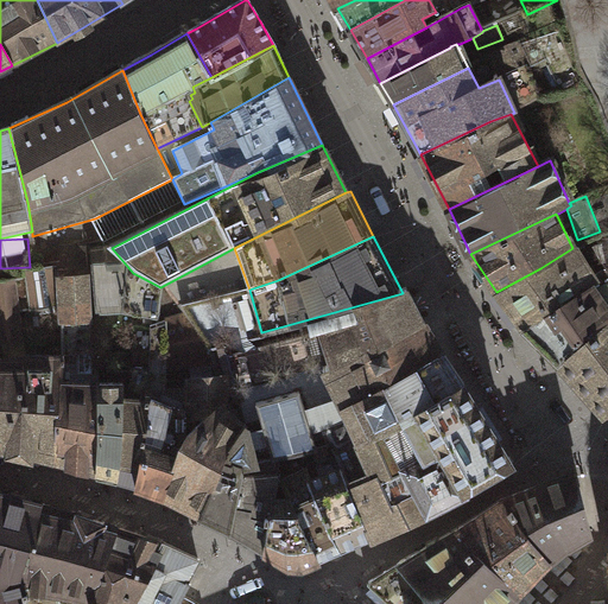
[(92,355),(84,249),(59,248),(62,261),(57,262),(57,265),(59,309),(62,357),(92,355)]
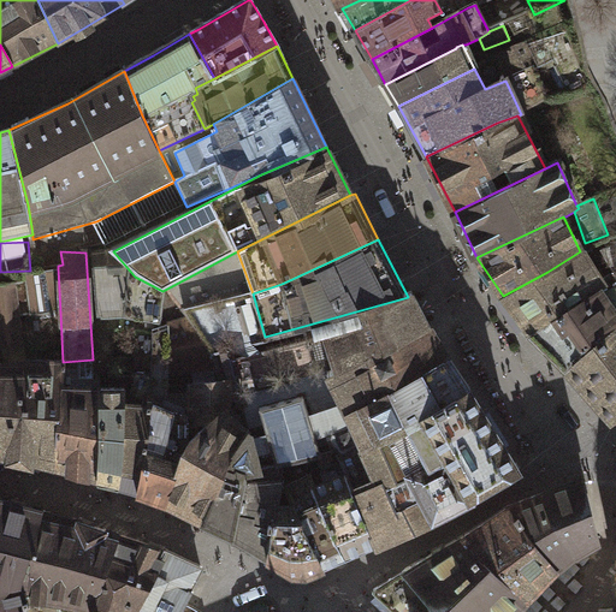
[(135,277),(113,251),(93,255),(98,318),(126,320),(144,322),(144,331),(152,331),(152,322),(161,324),(163,291),(135,277)]
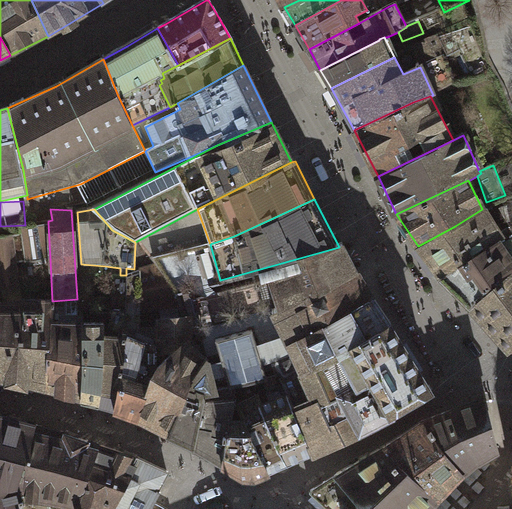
[(455,226),(418,246),(440,277),(498,241),(502,240),(482,209),(455,226)]
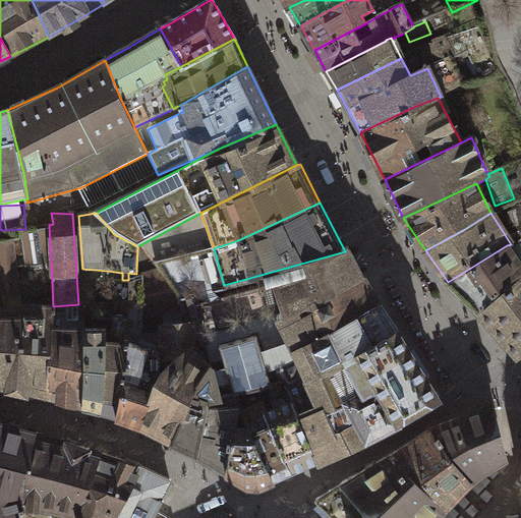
[(51,265),(49,227),(30,229),(29,232),(20,233),(20,240),(0,243),(0,294),(19,292),(16,270),(51,265)]
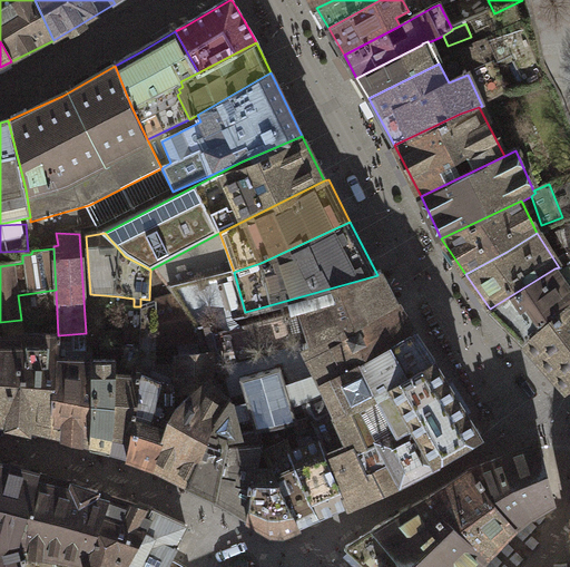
[(569,291),(554,269),(490,309),(523,343),(569,302),(569,291)]
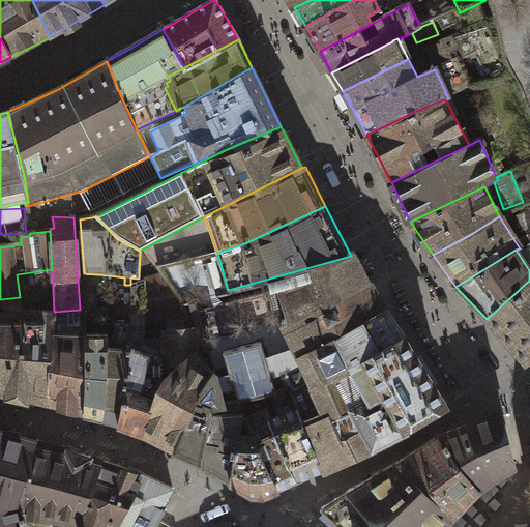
[(351,256),(269,279),(270,286),(278,285),(289,317),(283,320),(294,347),(265,356),(260,341),(222,352),(228,373),(216,377),(194,357),(198,343),(198,328),(186,330),(166,331),(163,359),(178,367),(163,381),(140,435),(183,454),(199,460),(209,407),(243,400),(267,394),(274,393),(275,391),(289,388),(297,409),(322,467),(383,436),(443,405),(417,360),(390,316),(365,272),(354,255),(351,256)]
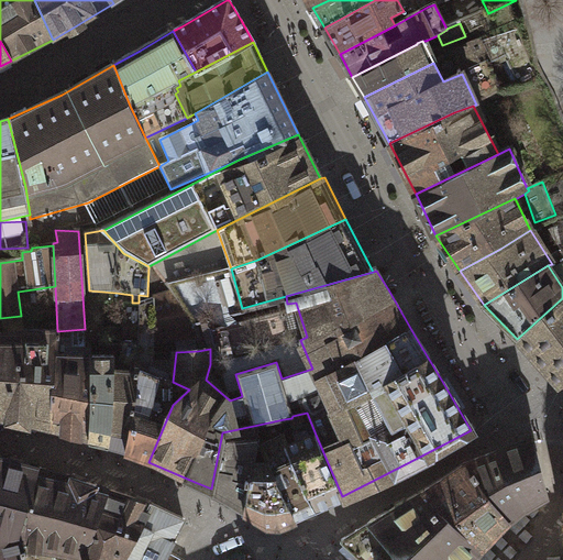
[(176,352),(198,351),(191,322),(172,293),(139,303),(139,307),(136,344),(136,354),(141,354),(140,363),(153,363),(154,343),(174,341),(176,352)]
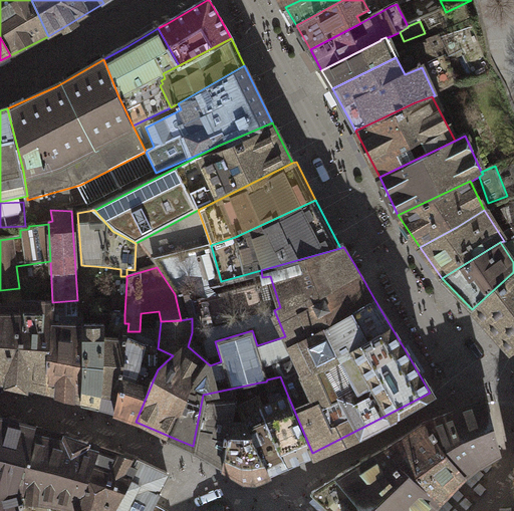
[(513,272),(472,309),(511,351),(513,348),(513,272)]
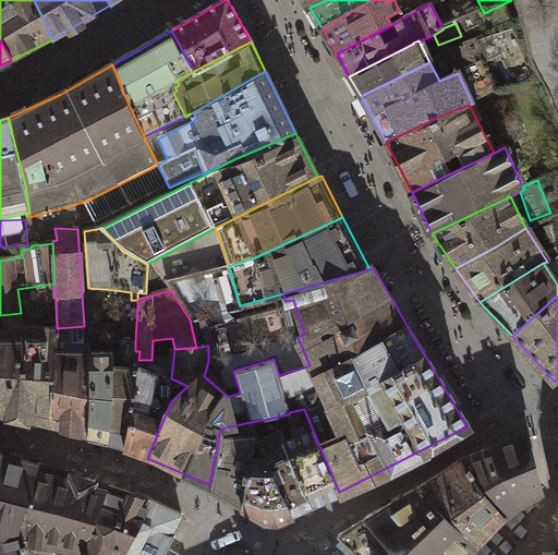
[(135,341),(137,304),(124,304),(123,340),(135,341)]
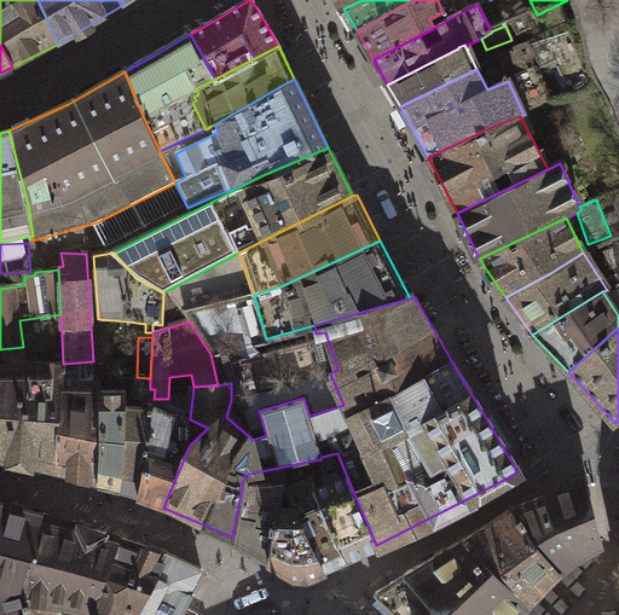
[(57,470),(98,485),(99,393),(100,383),(93,383),(93,361),(63,364),(57,470)]
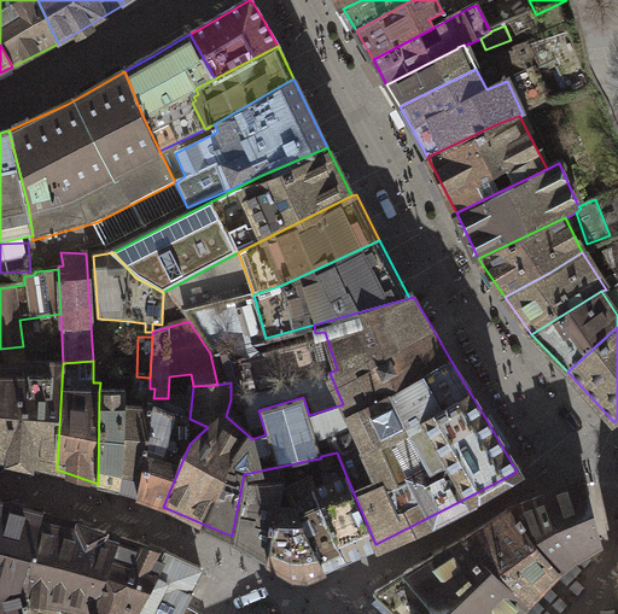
[(57,469),(63,363),(24,364),(22,462),(57,469)]
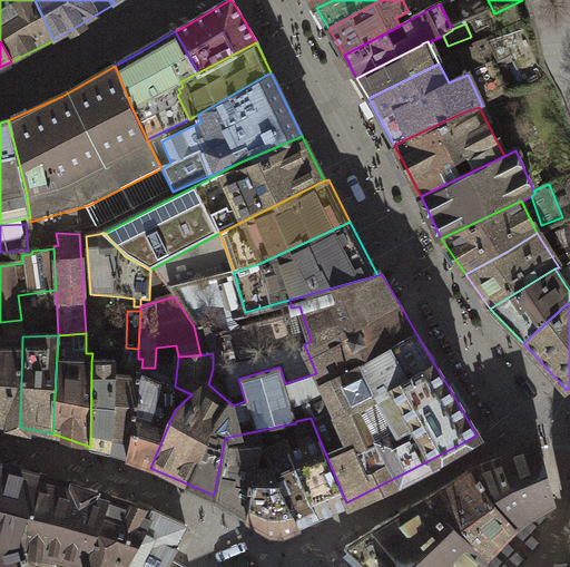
[(0,423),(20,427),(22,336),(0,339),(0,423)]
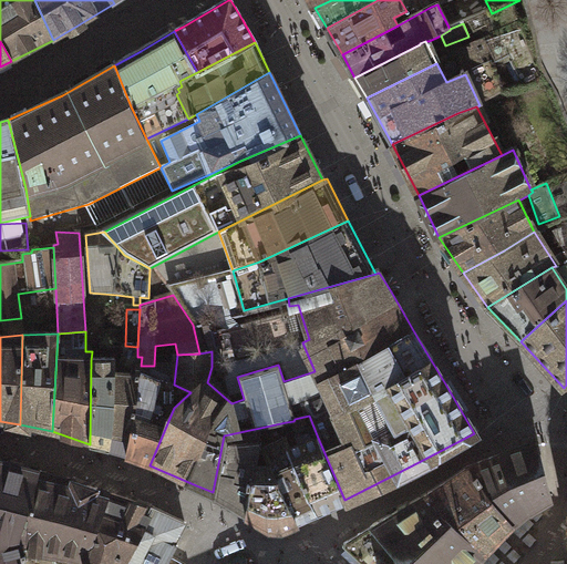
[(137,347),(125,346),(122,367),(114,367),(114,360),(91,360),(90,444),(131,457),(138,373),(141,371),(141,366),(142,357),(137,357),(137,347)]
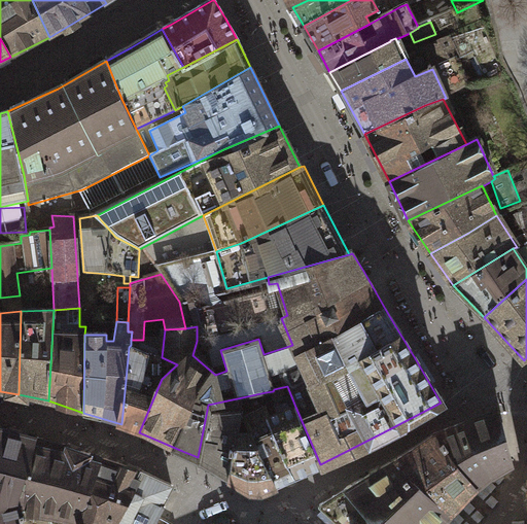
[(143,340),(131,340),(131,345),(129,347),(121,424),(139,432),(162,379),(177,364),(162,357),(165,329),(157,329),(157,339),(143,340)]
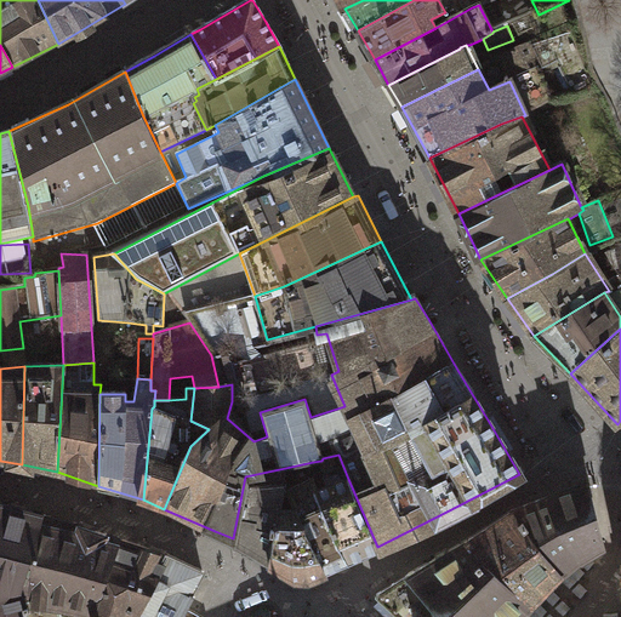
[(328,514),(347,560),(377,547),(348,479),(339,455),(323,458),(322,461),(313,462),(320,485),(317,487),(315,490),(324,513),(328,514)]
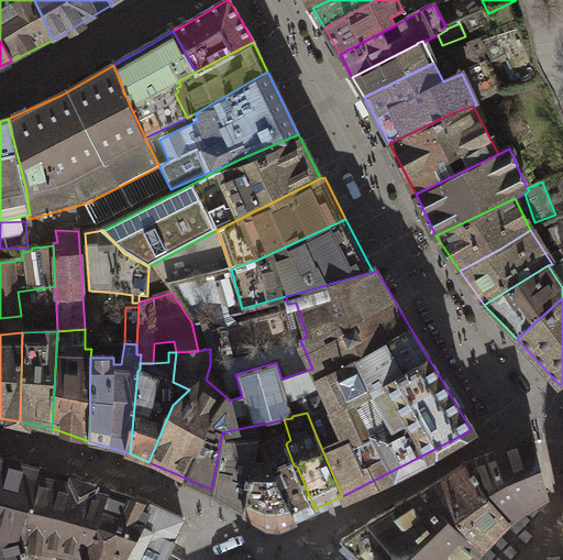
[(222,432),(211,489),(245,509),(255,447),(258,425),(222,432)]
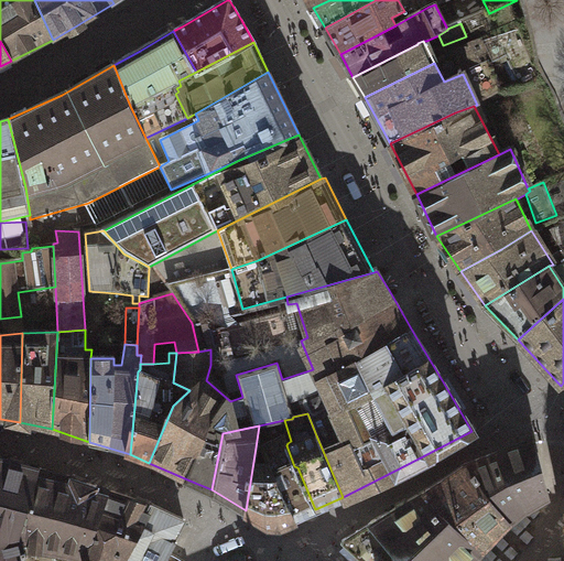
[(271,461),(296,518),(315,509),(297,467),(294,466),(286,445),(288,443),(285,434),(263,445),(272,459),(271,461)]
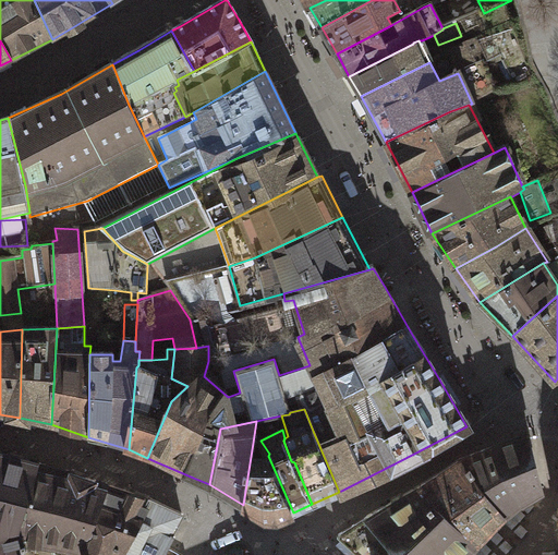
[(535,493),(526,436),(458,461),(504,516),(522,501),(535,493)]
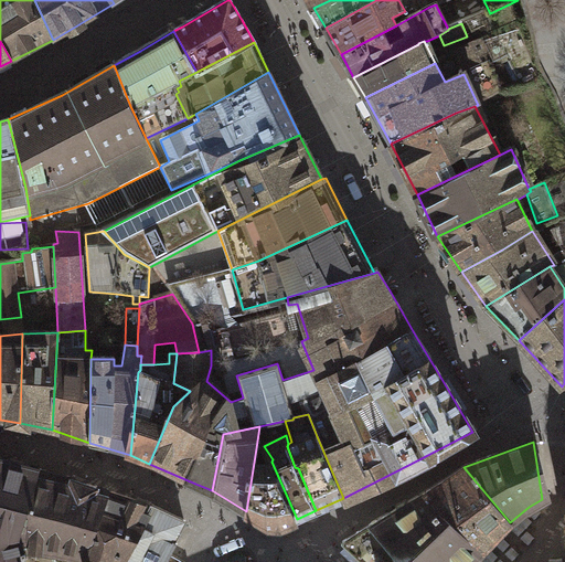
[(256,448),(246,511),(274,528),(297,519),(272,462),(273,459),(264,446),(256,448)]
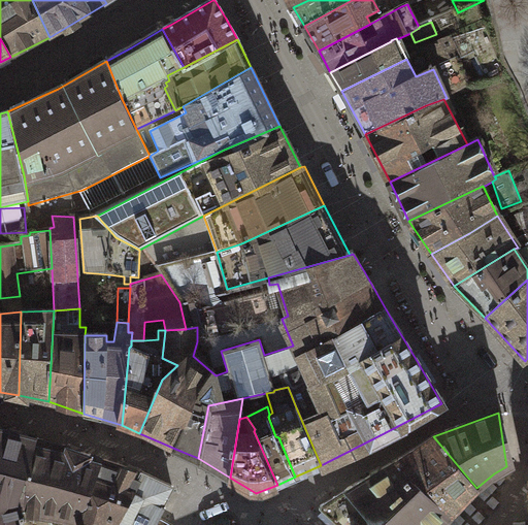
[(35,439),(0,431),(0,524),(20,524),(15,502),(35,439)]
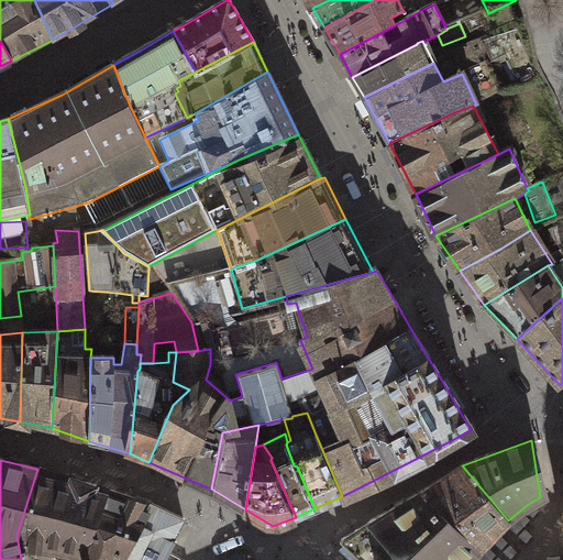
[(508,520),(462,465),(422,491),(482,548),(508,520)]
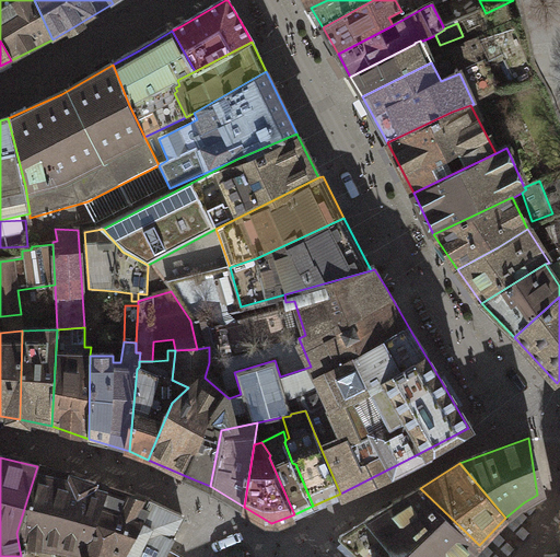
[(81,556),(109,490),(37,466),(16,533),(21,556),(81,556)]
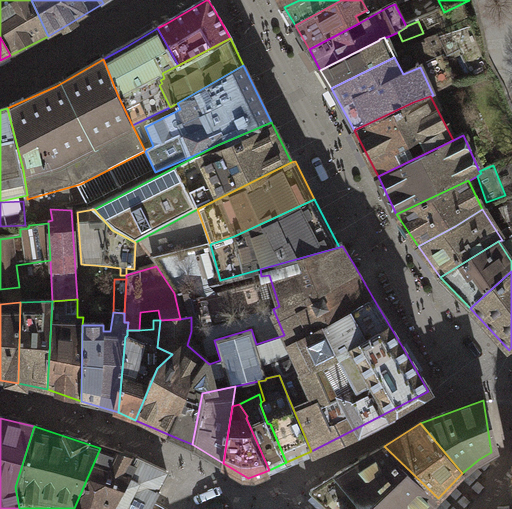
[(426,508),(438,498),(384,446),(368,456),(338,475),(309,492),(325,508),(426,508)]
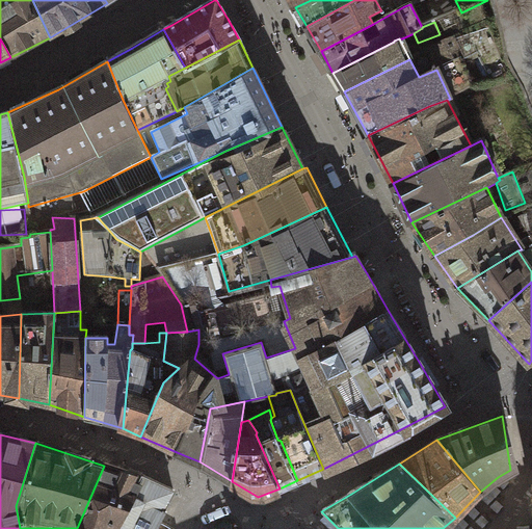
[(141,476),(104,466),(77,528),(155,528),(166,511),(163,509),(174,491),(141,476)]
